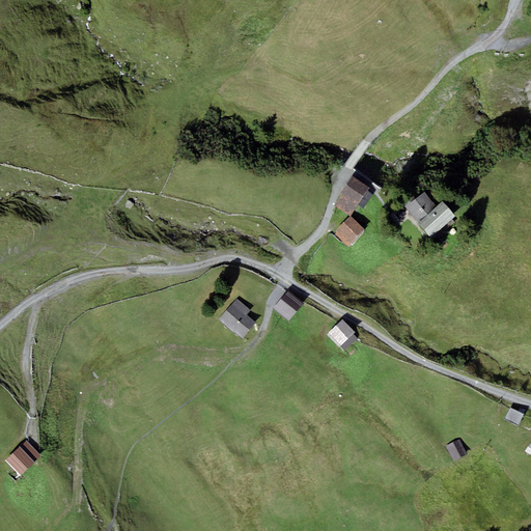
[(354,176),(334,204),(350,215),(369,187),(354,176)]
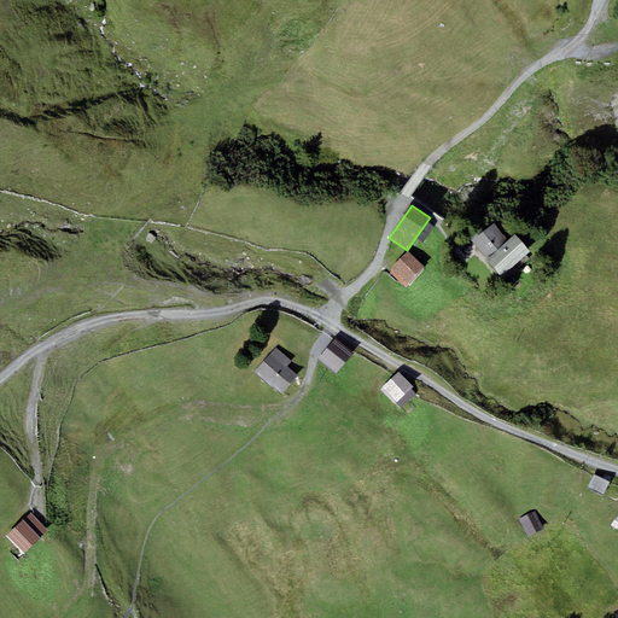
[(501,277),(530,251),(516,235),(508,242),(494,223),(484,232),(481,228),(468,239),(501,277)]
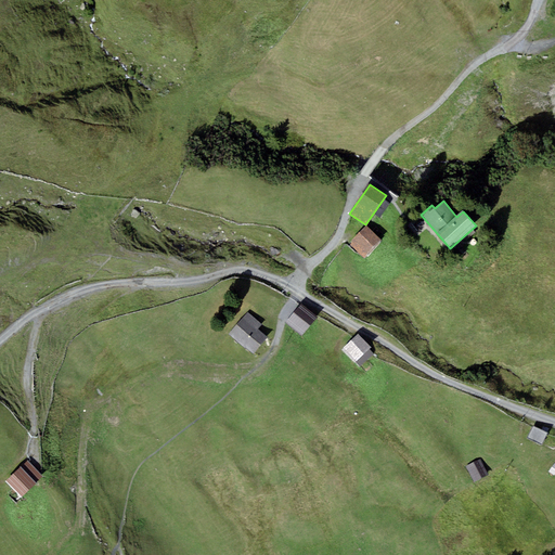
[(365,226),(349,243),(365,258),(382,241),(365,226)]
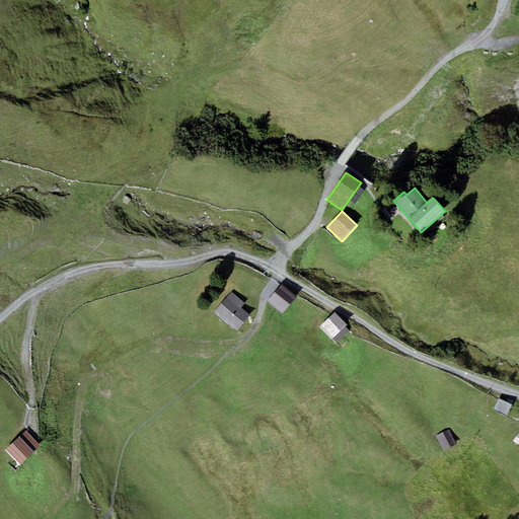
[(282,314),(297,297),(281,284),(267,301),(282,314)]
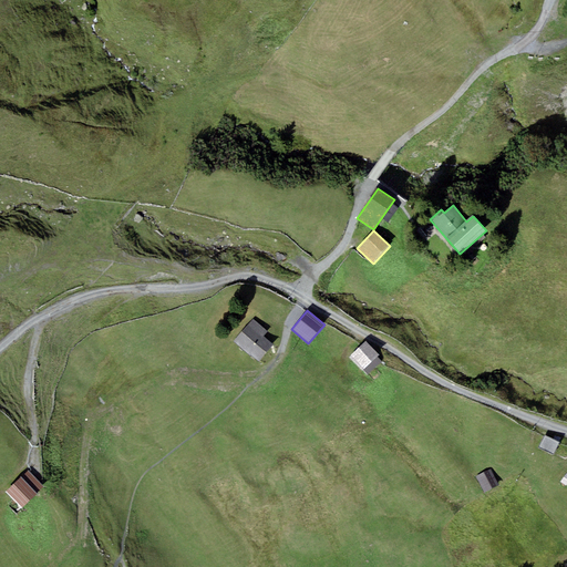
[(266,339),(264,336),(268,331),(254,318),(234,341),(248,353),(251,357),(251,356),(258,361),(274,344),(266,339)]
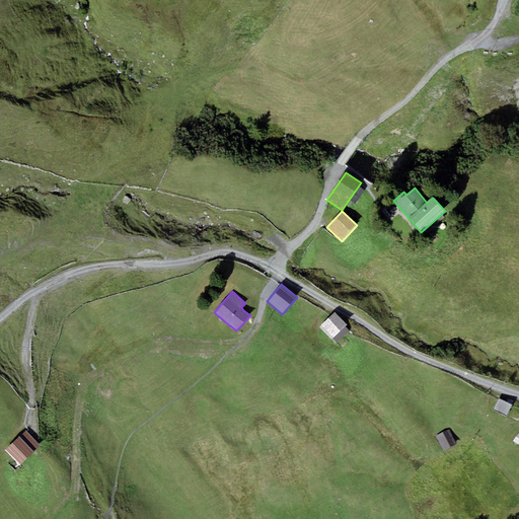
[(335,311),(319,326),(336,344),(349,330),(345,326),(348,324),(335,311)]
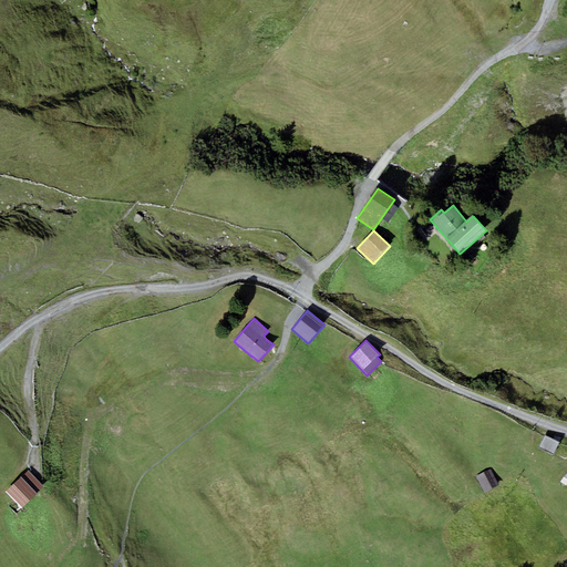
[(554,454),(559,442),(544,435),(538,447),(554,454)]
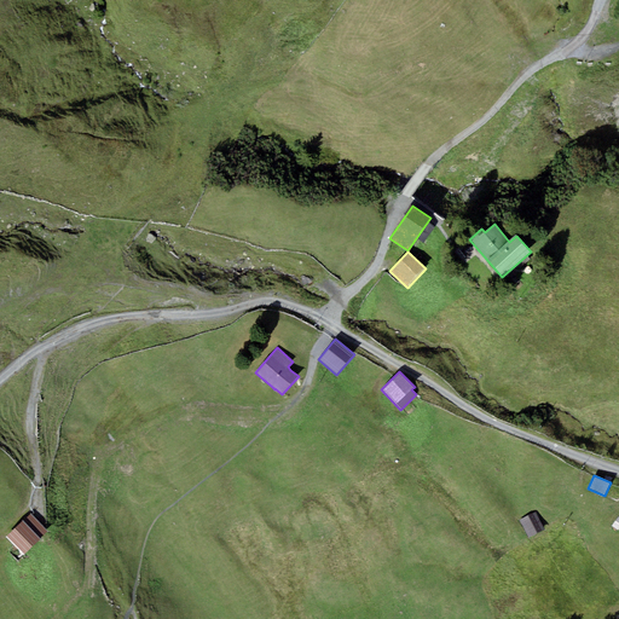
[(544,530),(536,512),(519,521),(528,538),(544,530)]
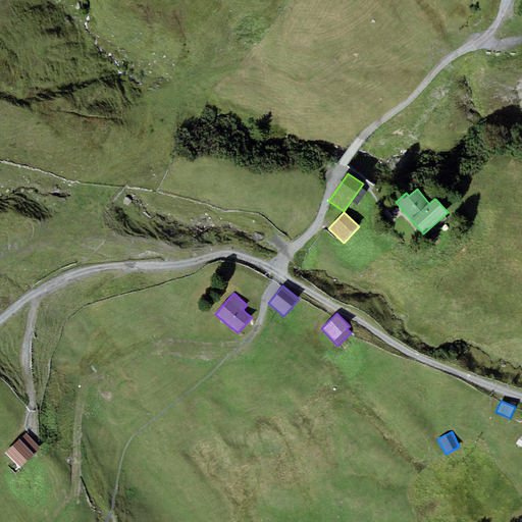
[(18,438),(5,453),(20,468),(35,454),(34,454),(40,447),(25,433),(19,439),(18,438)]
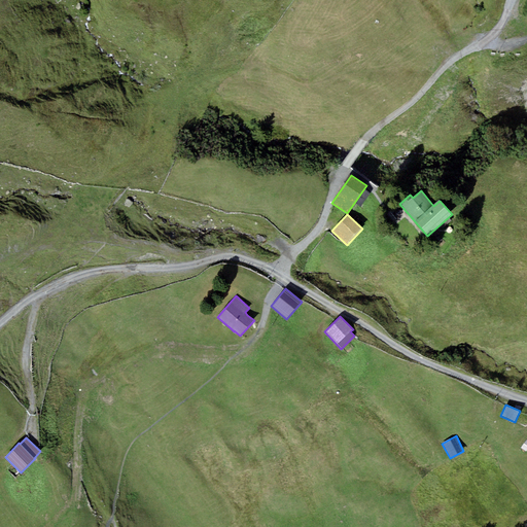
All buildings are outlined.
